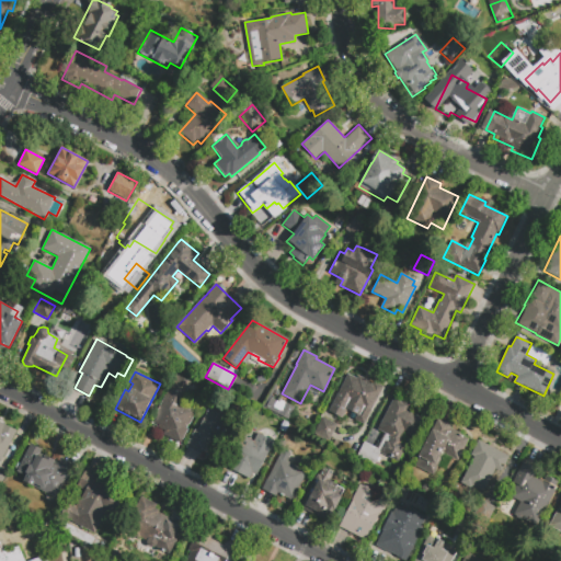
[(176,374),(192,381),(185,393),(189,395),(183,405),(195,411),(186,428),(189,430),(181,443),(164,434),(165,431),(158,426),(159,424),(155,422),(158,415),(156,414),(176,374)]
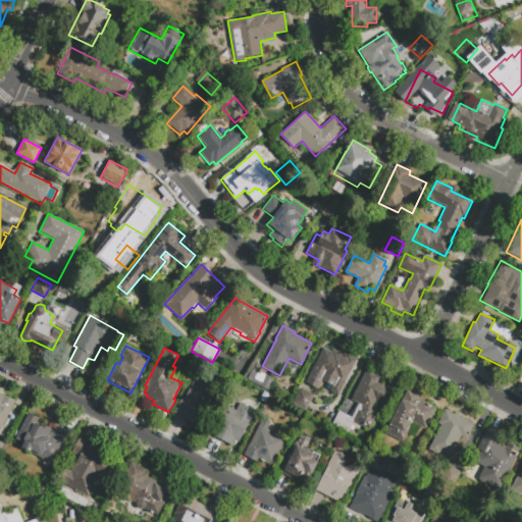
[(356,360),(338,395),(330,390),(331,386),(322,381),(318,389),(306,382),(323,348),(331,352),(332,350),(343,354),(342,356),(345,357),(346,355),(356,360)]
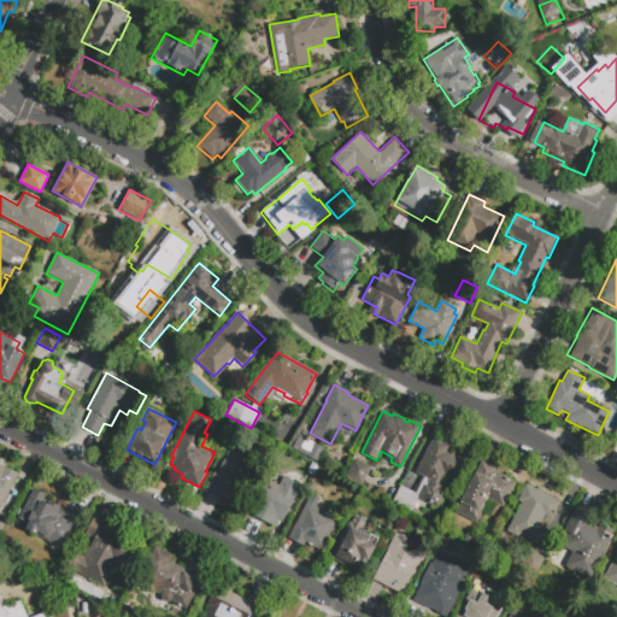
[(323,446),(316,463),(291,451),(298,436),(307,441),(309,439),(323,446)]
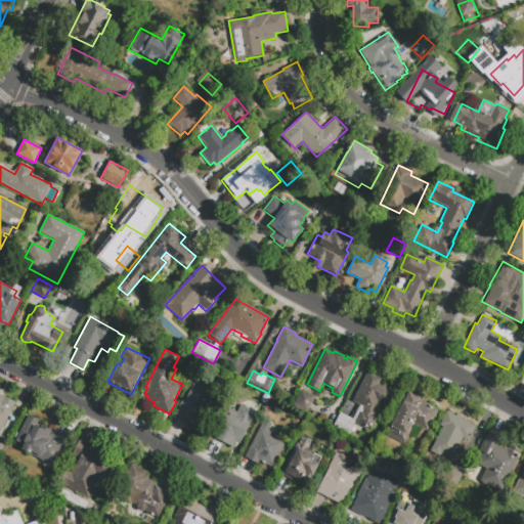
[(355,423),(349,435),(333,426),(340,412),(352,420),(359,405),(352,401),(368,370),(383,379),(380,384),(396,392),(388,409),(377,404),(375,408),(377,409),(375,415),(379,417),(372,432),(355,423)]
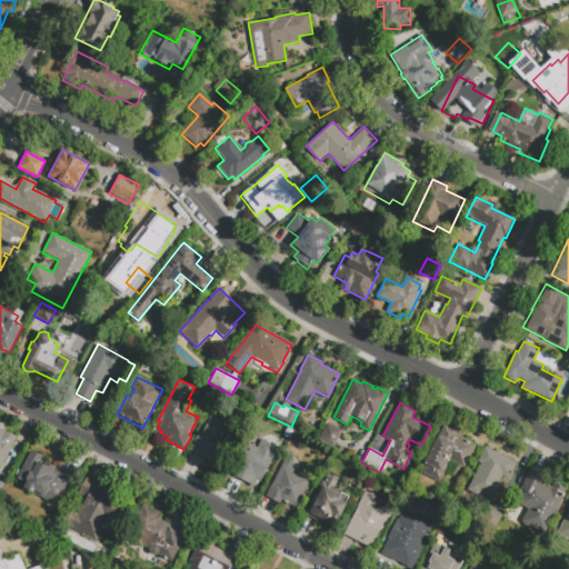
[(203,460),(189,452),(198,436),(200,437),(213,410),(233,420),(230,428),(238,431),(230,447),(223,443),(221,447),(227,450),(221,462),(213,459),(212,461),(205,458),(203,460)]
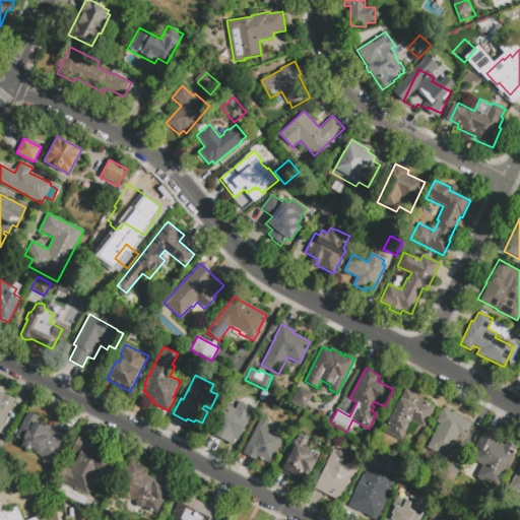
[(304,408),(290,401),(299,386),(312,394),(304,408)]
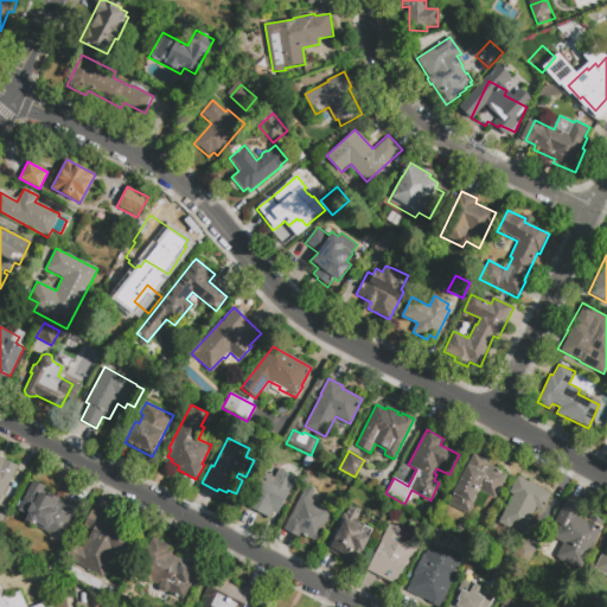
[(506,474),(493,499),(479,491),(466,516),(446,505),(472,454),(486,461),(485,464),(506,474)]
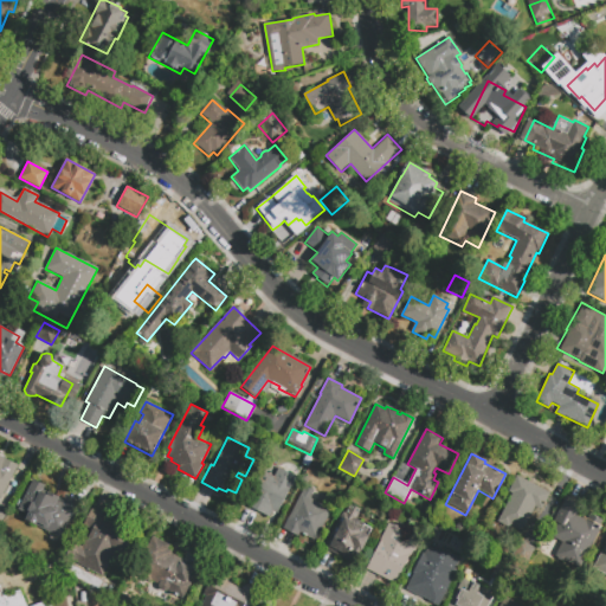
[(0,522),(0,456),(18,465),(0,498),(0,511),(5,514),(0,522)]
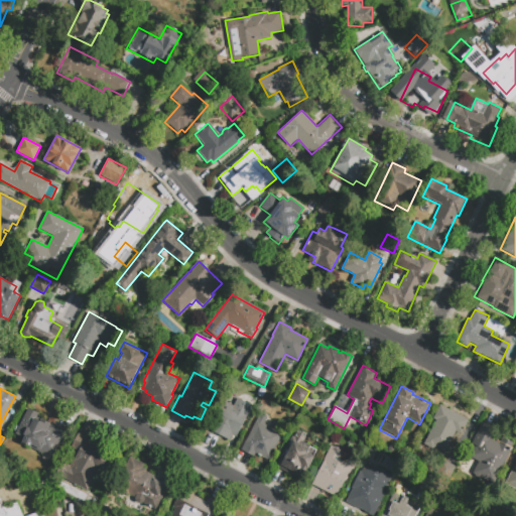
[(229,440),(209,430),(224,401),(233,406),(236,399),(252,407),(237,437),(232,434),(229,440)]
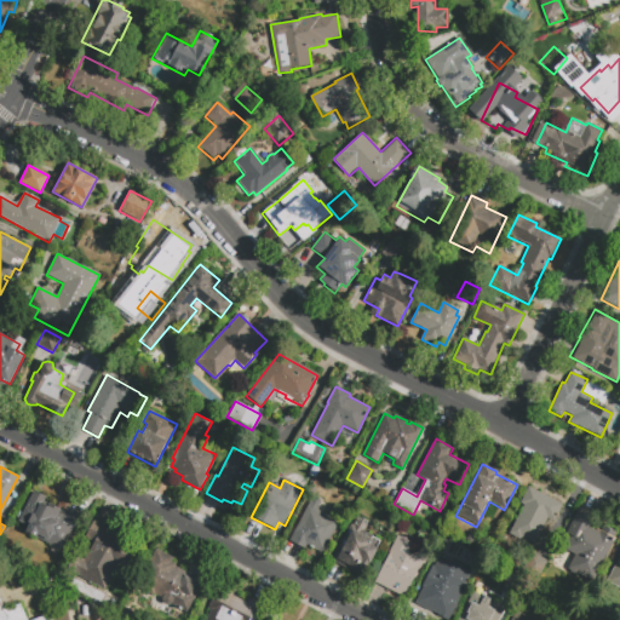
[(561,504),(551,521),(545,518),(532,543),(520,537),(518,540),(506,534),(522,505),(517,503),(526,487),(561,504)]
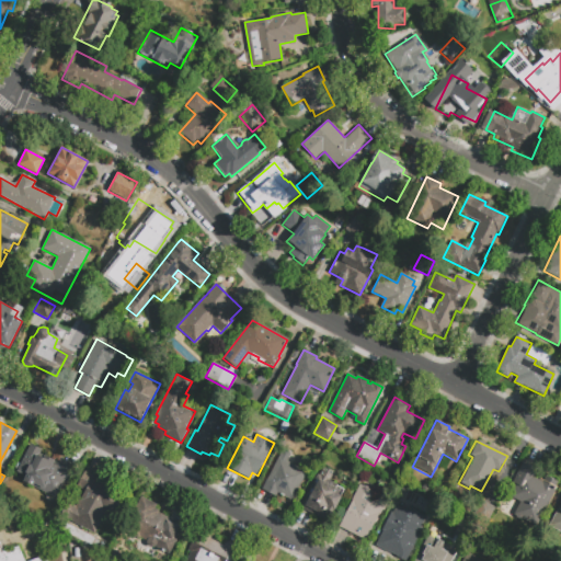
[(70,484),(66,482),(57,500),(23,481),(25,477),(15,472),(31,444),(41,449),(38,454),(43,457),(44,455),(54,460),(54,461),(57,462),(60,457),(79,467),(70,484)]
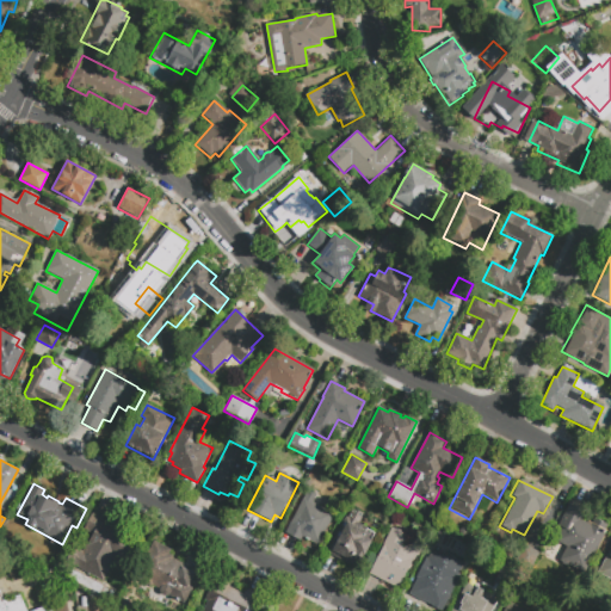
[(308,488),(316,493),(312,503),(333,513),(316,544),(302,536),(300,541),(284,534),(308,488)]
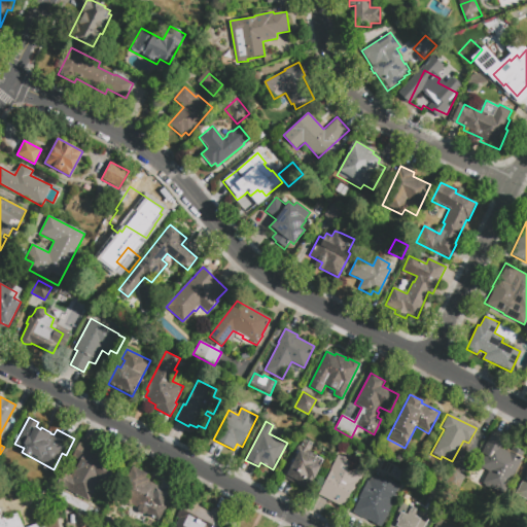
[(304,435),(318,443),(313,453),(317,455),(316,455),(323,459),(319,465),(321,466),(311,488),(306,485),(305,488),(282,477),(299,445),(300,445),(304,435)]
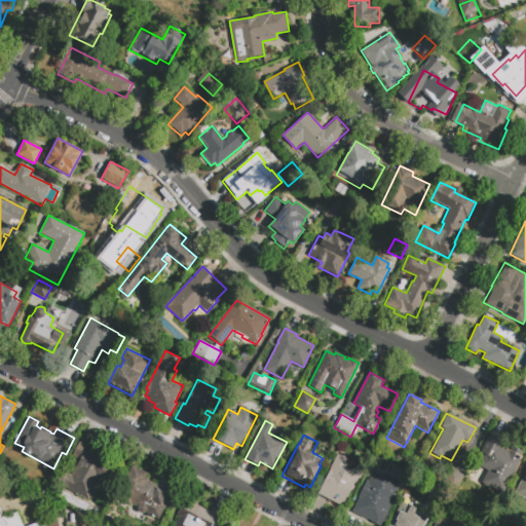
[(500,493),(482,484),(488,472),(479,466),(484,456),(481,455),(490,435),(503,442),(500,447),(512,453),(514,448),(521,452),(500,493)]
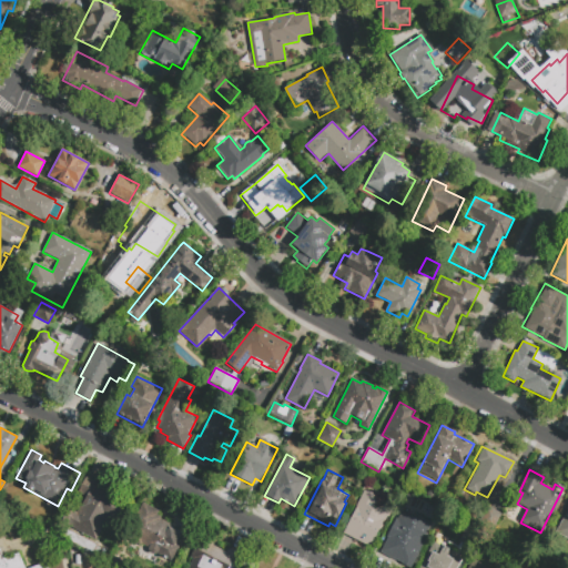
[(124,500),(113,521),(108,518),(95,540),(60,523),(68,508),(77,513),(82,500),(84,501),(87,497),(77,493),(87,474),(101,480),(98,487),(124,500)]
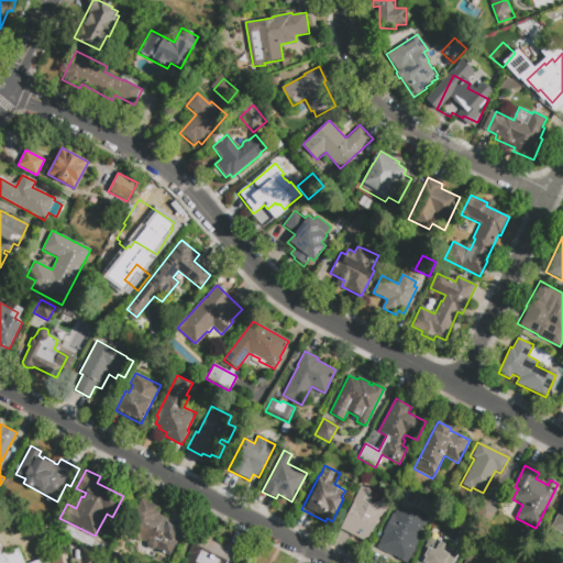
[(382,511),(367,541),(340,528),(353,504),(352,503),(360,486),(374,494),(368,505),(382,511)]
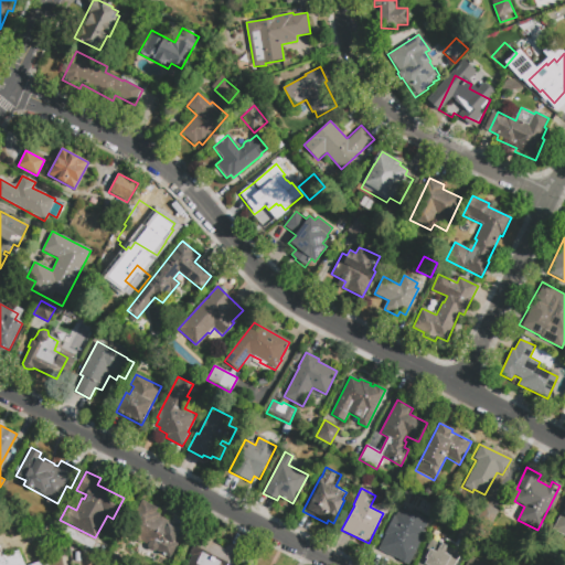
[(173,558),(136,540),(142,528),(130,521),(142,499),(159,508),(157,512),(161,514),(160,516),(169,521),(168,523),(182,531),(177,543),(181,545),(173,558)]
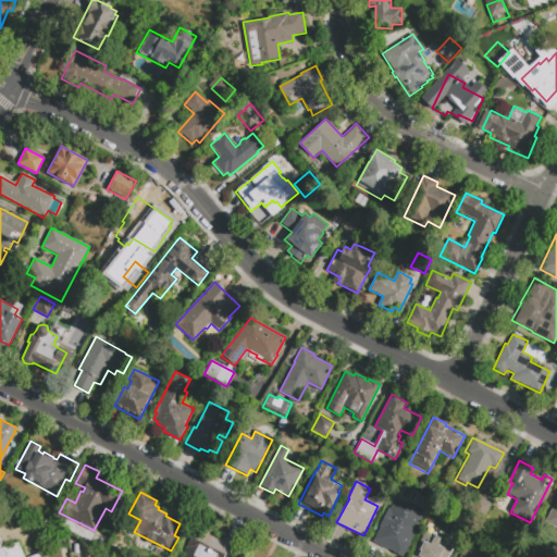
[(483,520),(470,512),(479,497),(492,505),(483,520)]
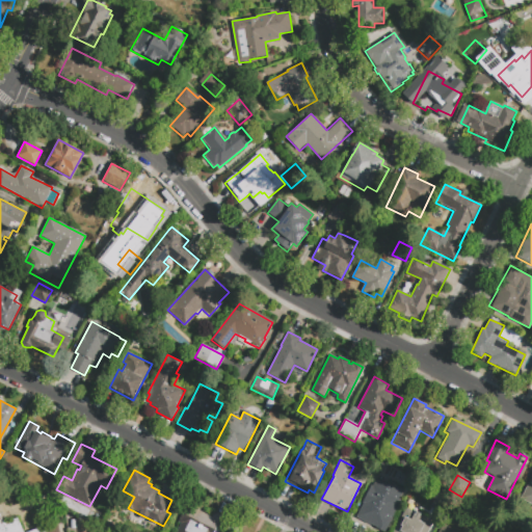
[(531,504),(521,499),(531,477),(531,504)]
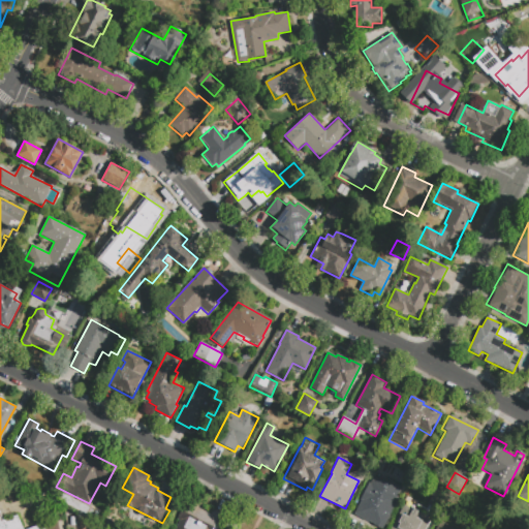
[(373,476),(383,480),(384,478),(403,488),(384,525),(378,522),(376,525),(354,515),(361,501),(360,500),(368,483),(369,484),(373,476)]
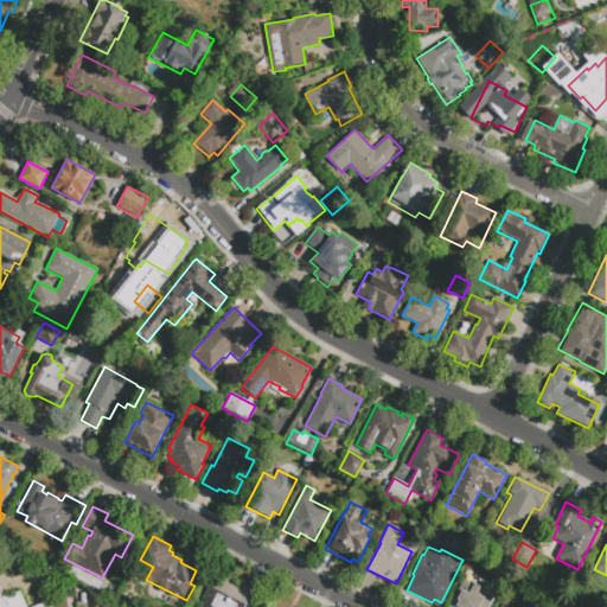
[(244,606),(200,606),(205,598),(202,595),(212,575),(243,590),(246,587),(257,594),(249,606),(247,606),(246,606),(244,606)]
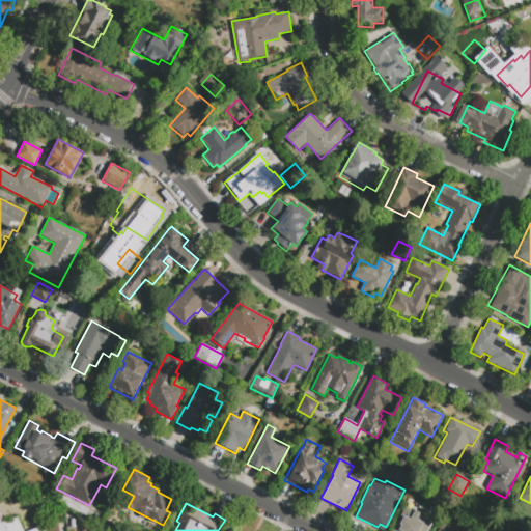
[(392,530),(404,506),(414,510),(414,509),(422,513),(421,514),(432,521),(426,530),(392,530)]
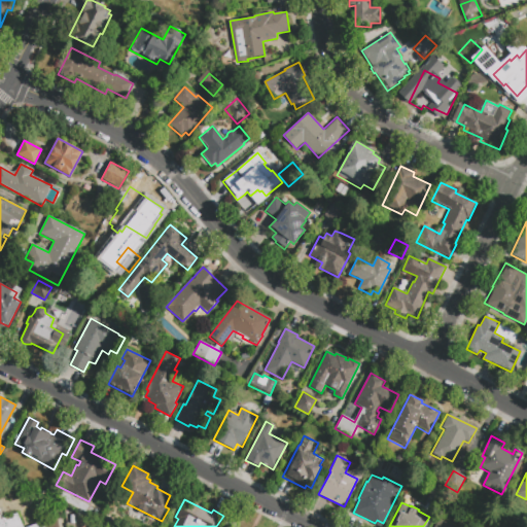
[(526,526),(517,526),(501,519),(506,508),(526,519),(526,526)]
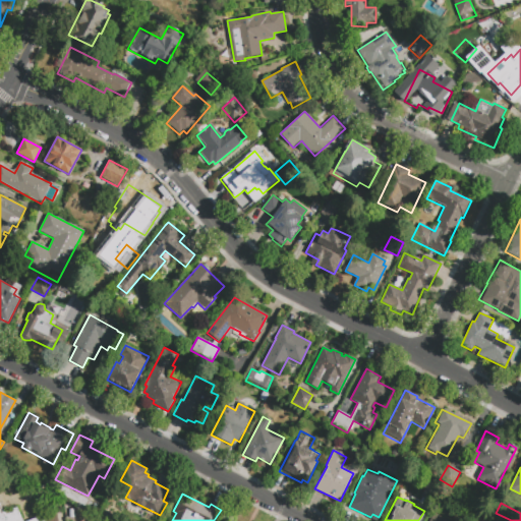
[(0,520),(0,507),(3,514),(16,508),(22,520),(27,520),(41,516),(43,520),(0,520)]
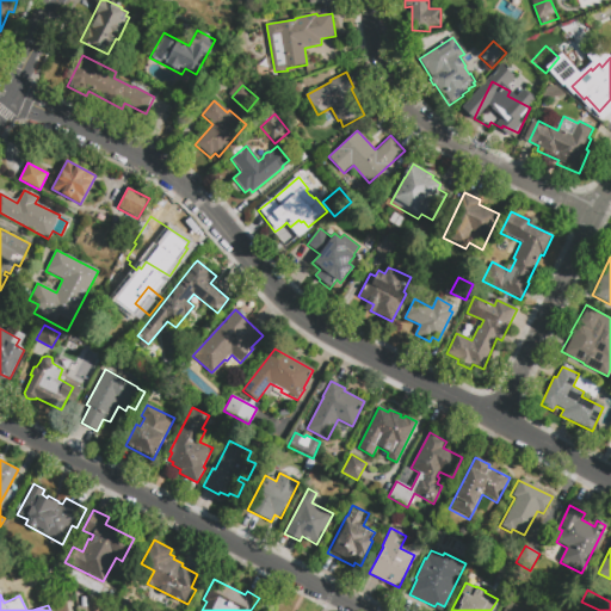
[(501,610),(528,610),(507,600),(501,610)]
